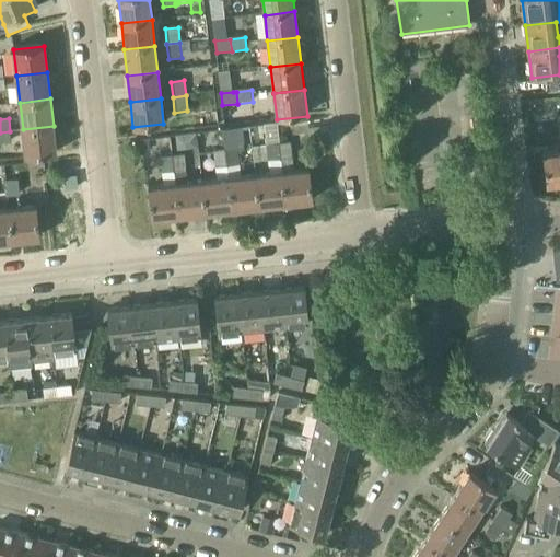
[(266,127),(268,146),(279,144),(277,125),(266,127)]
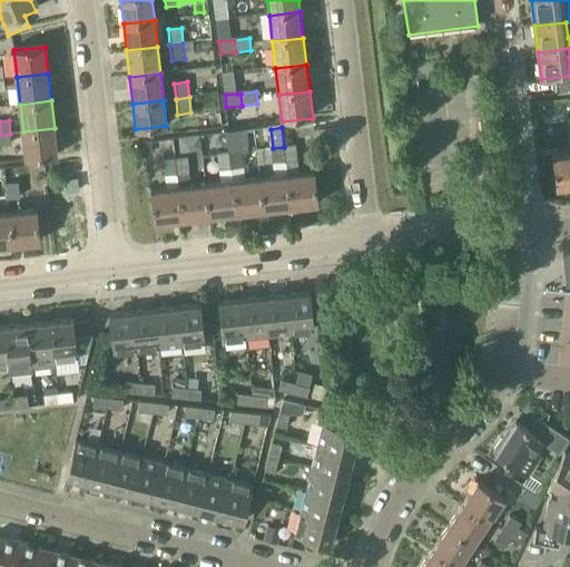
[(55,128),(23,132),(27,159),(57,156),(55,128)]
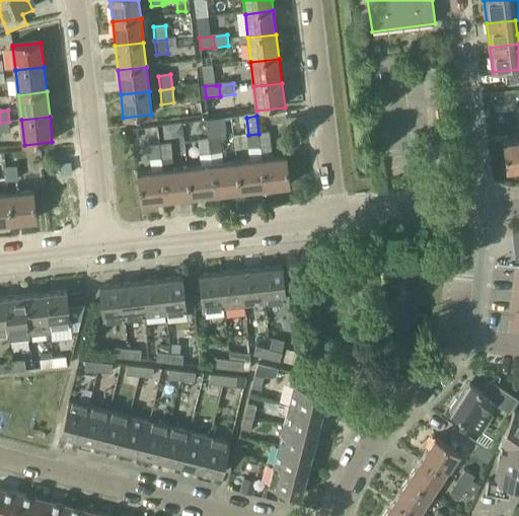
[(9,122),(0,123),(0,134),(10,133),(9,122)]
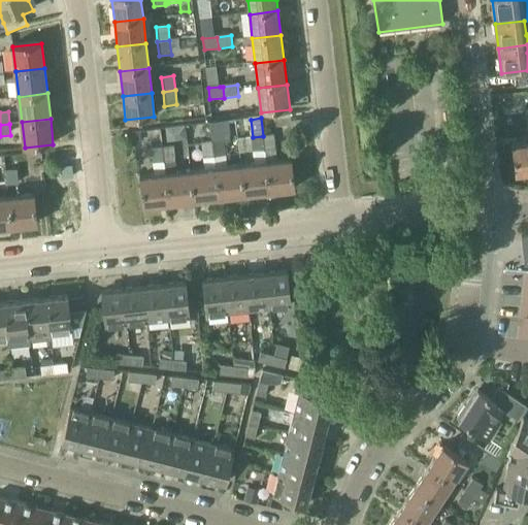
[(263,136),(265,152),(277,150),(275,135),(263,136)]
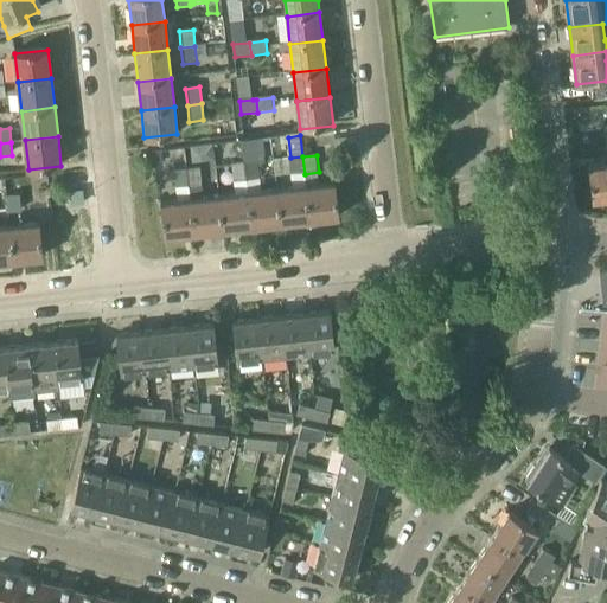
[(289,159),(291,175),(305,174),(302,156),(291,158),(289,159)]
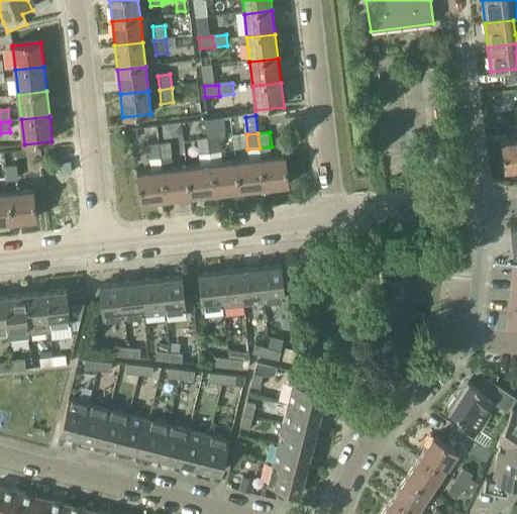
[(220,138),(209,139),(210,153),(222,152),(220,138)]
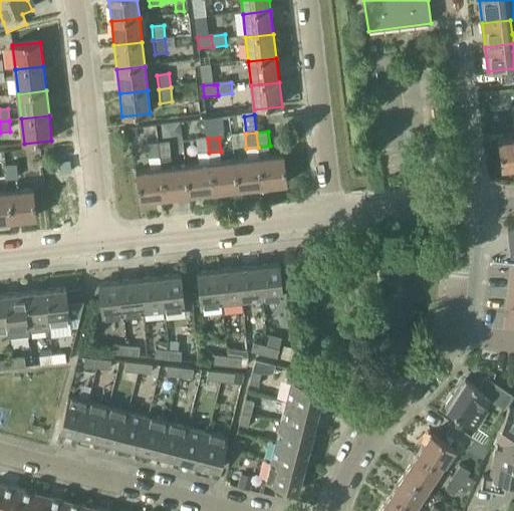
[(196,140),(198,154),(209,153),(208,139),(196,140)]
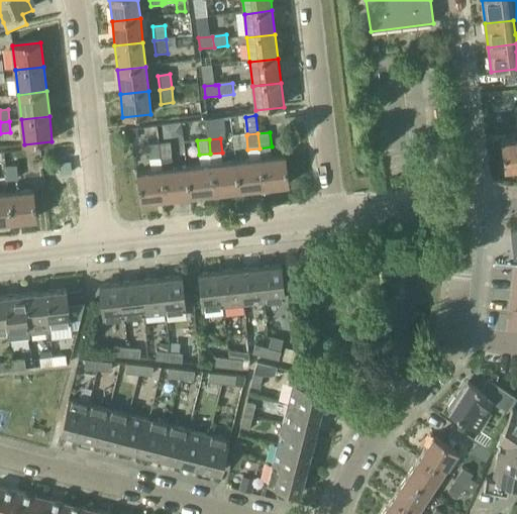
[(516,170),(516,141),(502,143),(505,172),(516,170)]
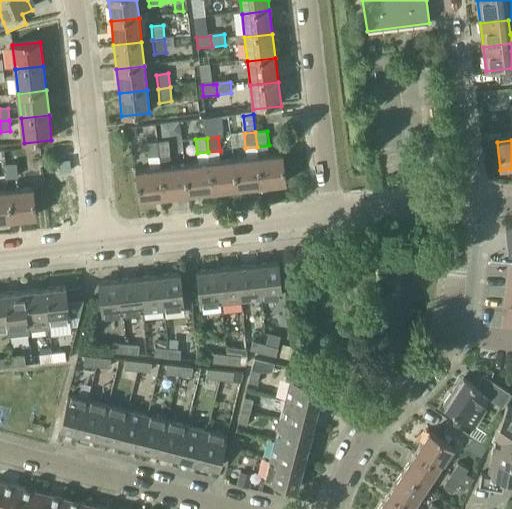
[(169,142),(158,144),(159,158),(171,156),(169,142)]
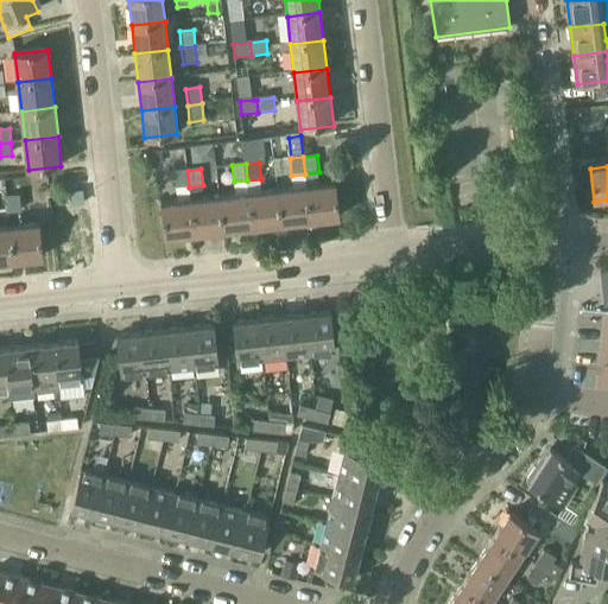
[(173,172),(176,189),(189,188),(188,171),(173,172)]
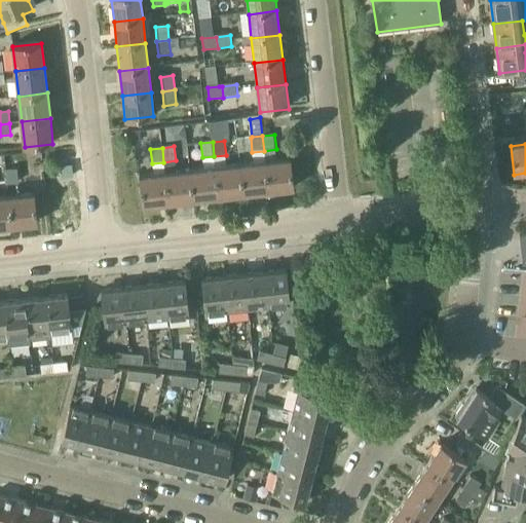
[(266,163),(269,192),(294,189),(291,161),(277,162),(276,149),(264,151),(266,163)]
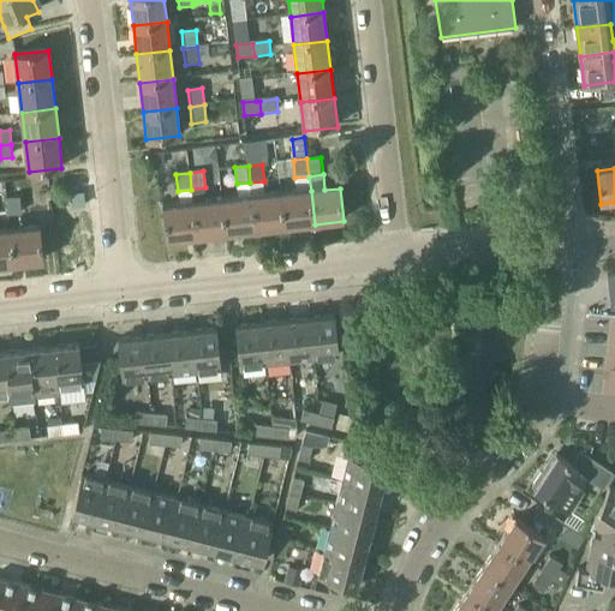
[(281,195),(285,228),(315,225),(311,191),(309,177),(294,178),(297,193),(281,195)]
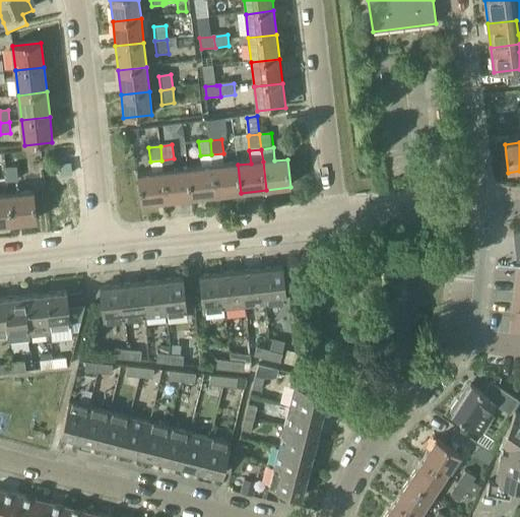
[(223,153),(211,154),(213,168),(216,196),(241,193),(238,165),(224,167),(223,153)]
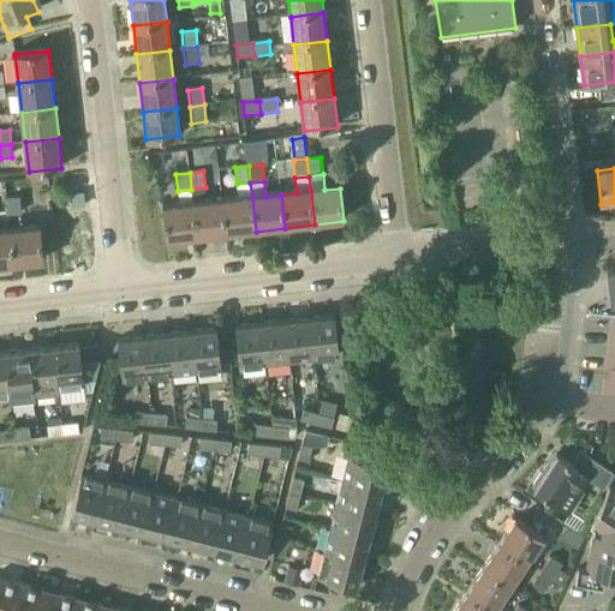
[(238,199),(224,202),(227,234),(256,232),(252,198),(250,183),(237,184),(238,199)]
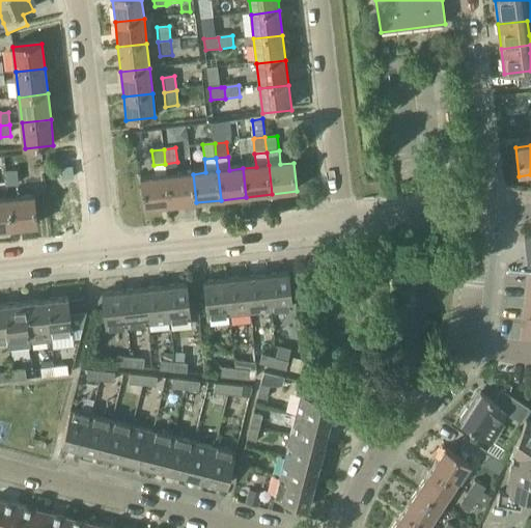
[(165,164),(154,165),(155,178),(141,179),(144,209),(170,205),(167,177),(165,164)]
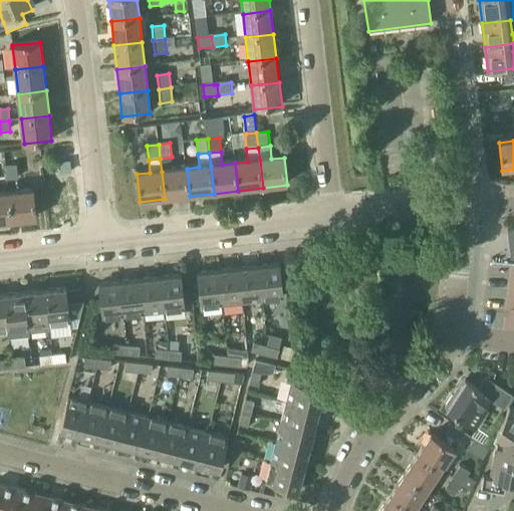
[(17,167),(6,168),(7,182),(19,181),(17,167)]
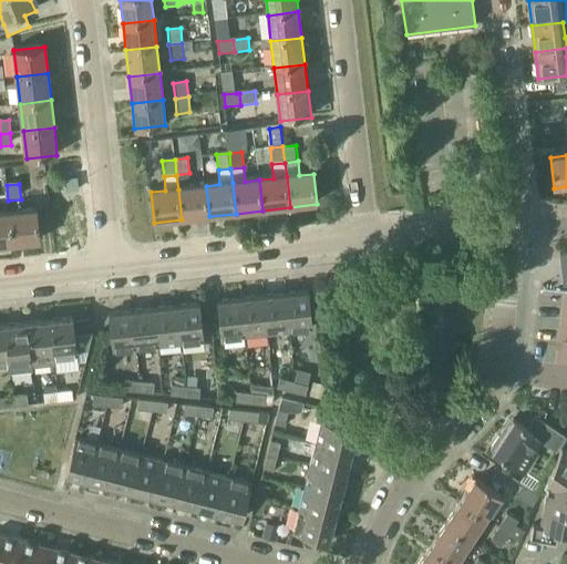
[(206,186),(178,190),(182,219),(209,216),(206,186)]
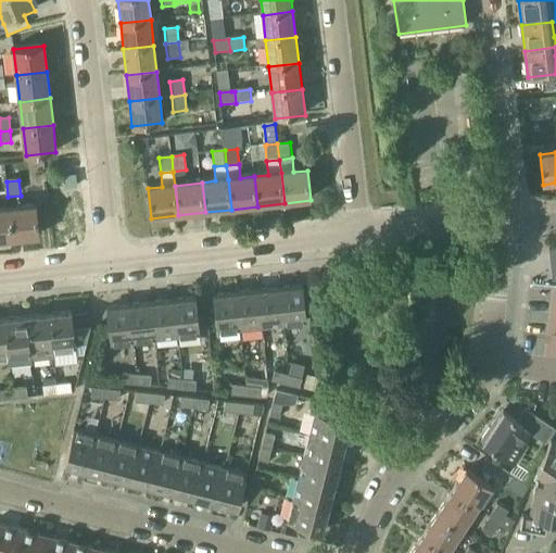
[(36,205),(9,209),(12,239),(39,236),(36,205)]
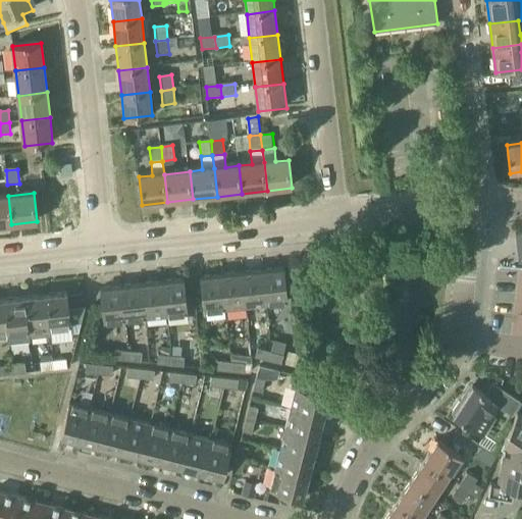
[(8,196),(0,196),(0,225),(11,224),(8,196)]
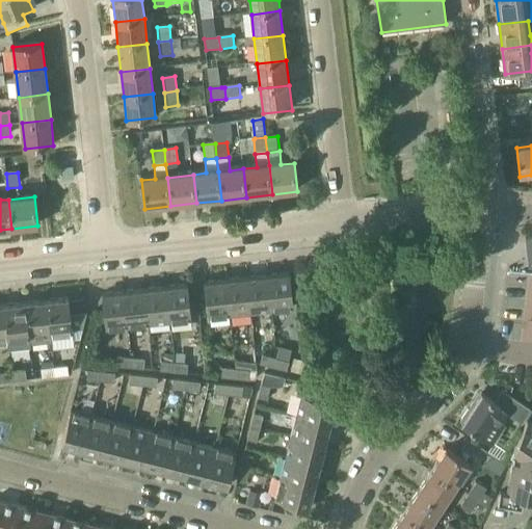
[(290,275),(268,278),(272,312),(294,309),(290,275)]
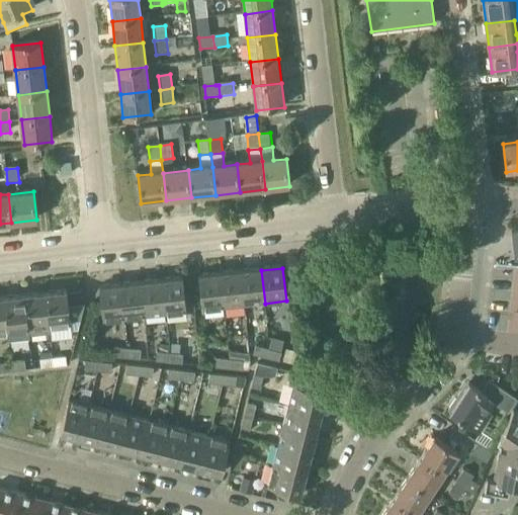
[(261,270),(241,272),(244,306),(265,304),(261,270)]
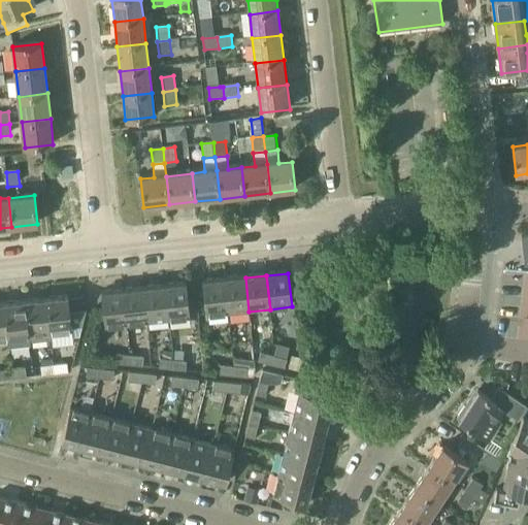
[(245,277),(225,280),(228,314),(249,312),(245,277)]
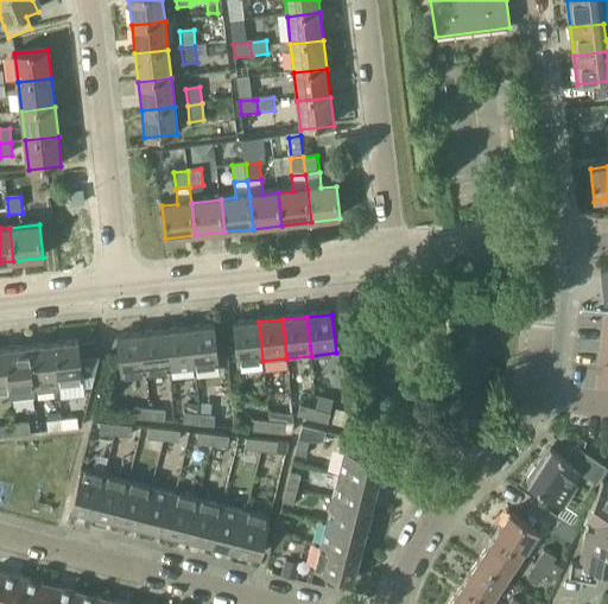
[(263,361),(259,322),(234,325),(238,363),(263,361)]
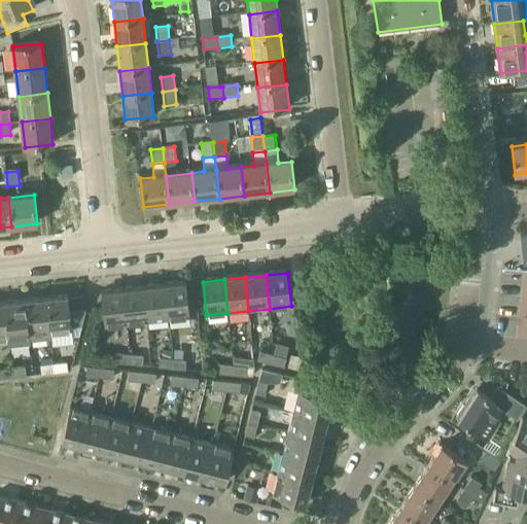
[(186,283),(165,286),(168,320),(189,317),(186,283)]
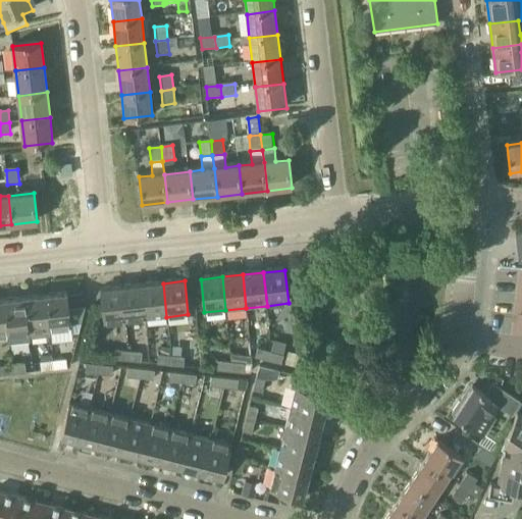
[(163,283),(142,286),(146,319),(166,317),(163,283)]
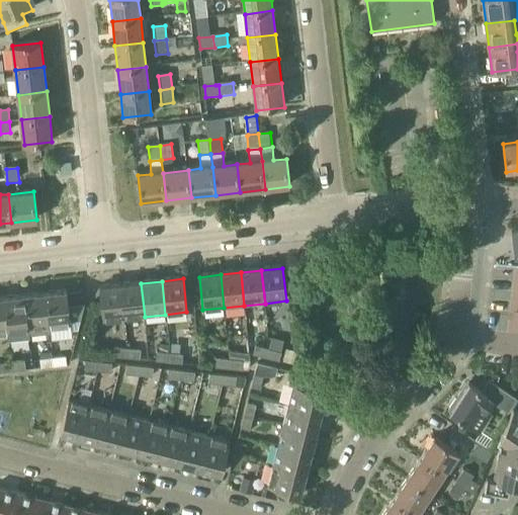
[(141,283),(120,285),(124,319),(145,317),(141,283)]
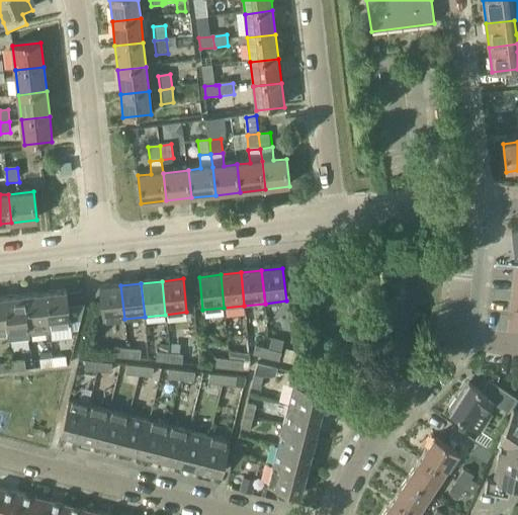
[(124,319),(120,285),(99,287),(103,321),(124,319)]
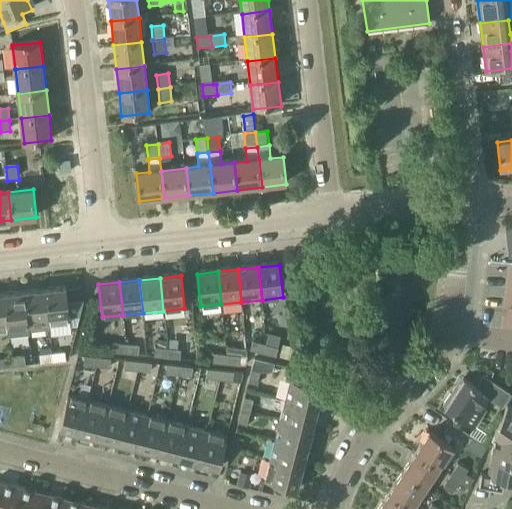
[(66,288),(45,290),(49,323),(69,321),(69,318),(80,317),(84,302),(83,302),(82,290),(66,292),(66,288)]
